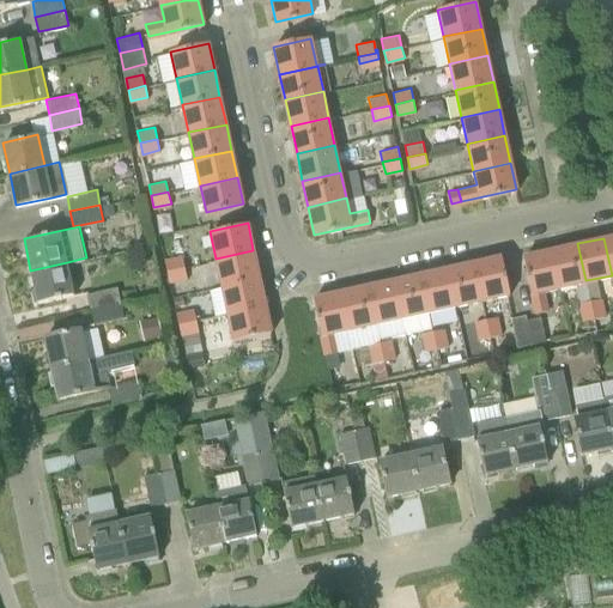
[(558,286),(575,283),(586,280),(577,243),(551,249),(558,286)]
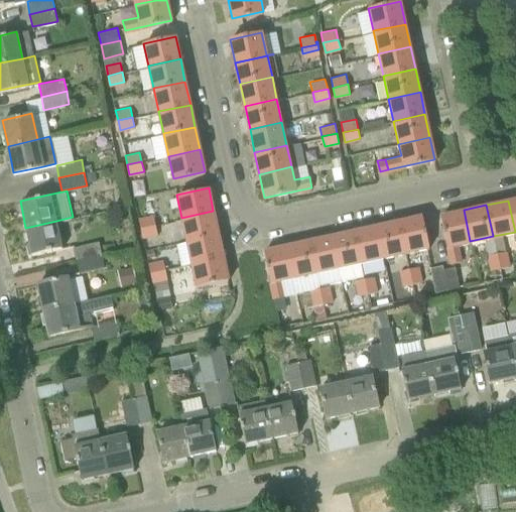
[(458,244),(470,241),(464,210),(440,215),(450,262),(462,260),(458,244)]
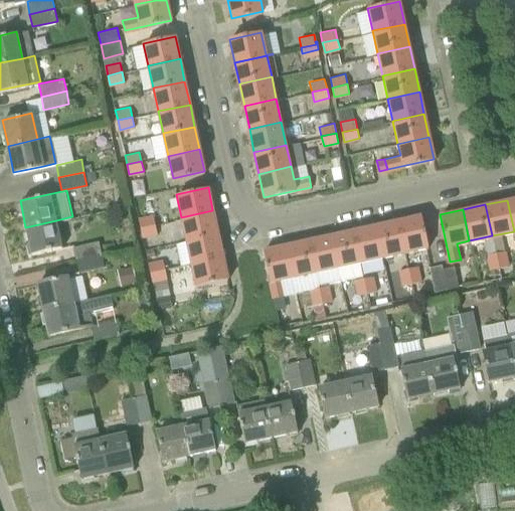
[(186,239),(217,232),(212,210),(181,217),(186,239)]
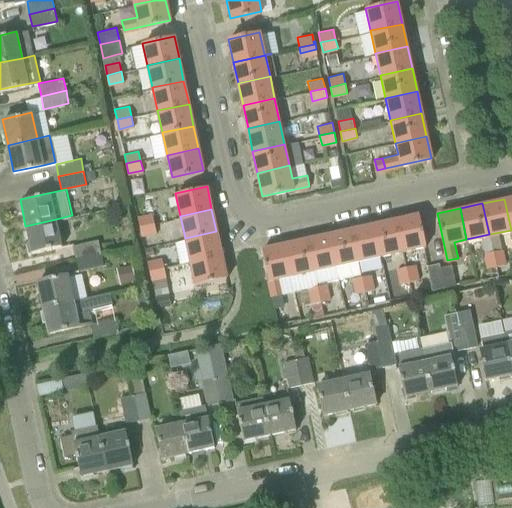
[(140,225),(154,222),(152,212),(138,215),(140,225)]
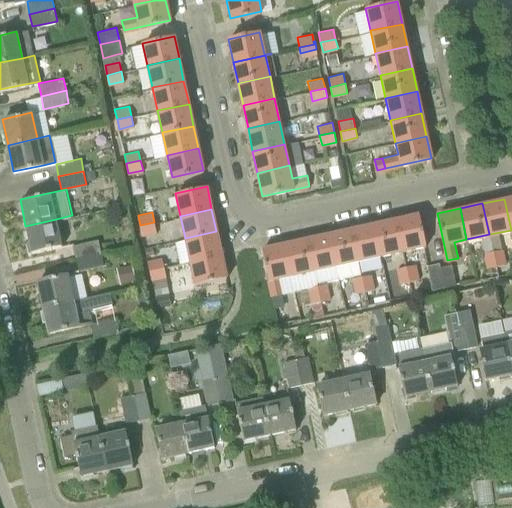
[(396,219),(403,250),(425,245),(418,214),(396,219)]
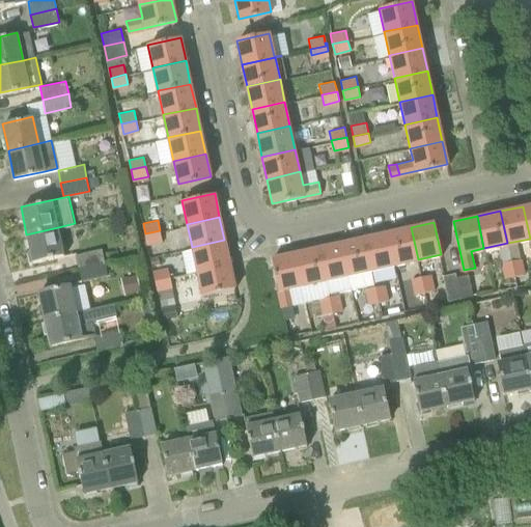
[(58,227),(26,234),(32,261),(64,254),(58,227)]
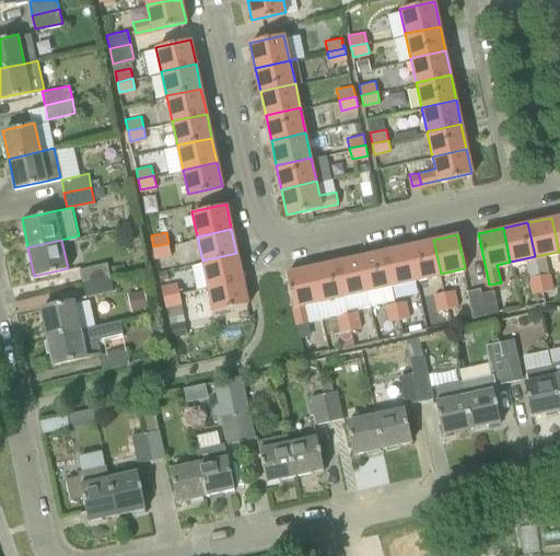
[(416,279),(441,274),(433,240),(409,244),(416,279)]
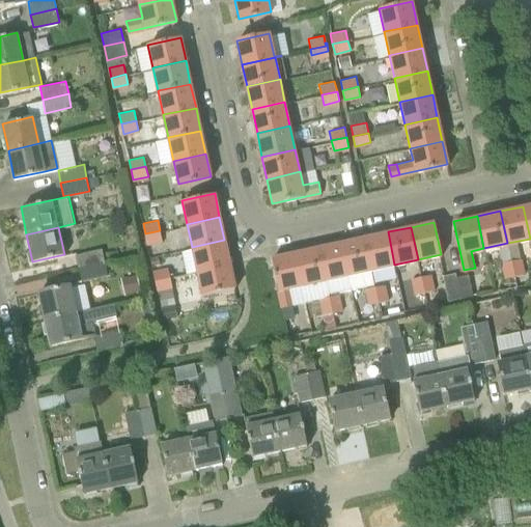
[(147,244),(162,241),(160,230),(145,233),(147,244)]
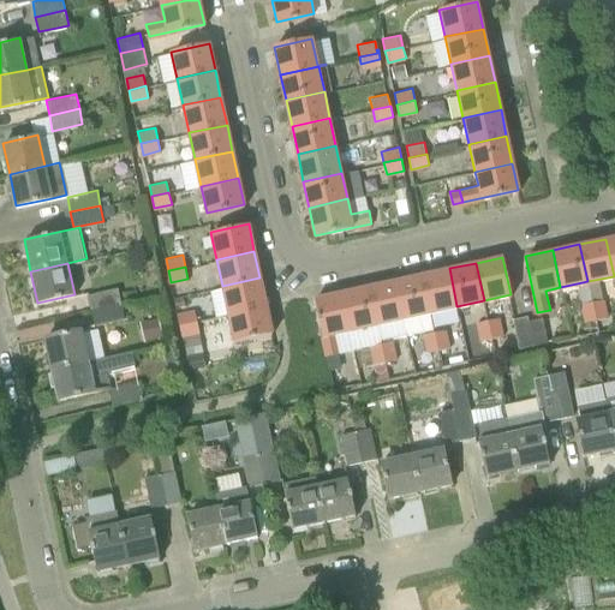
[(430,311),(457,306),(449,268),(422,274),(430,311)]
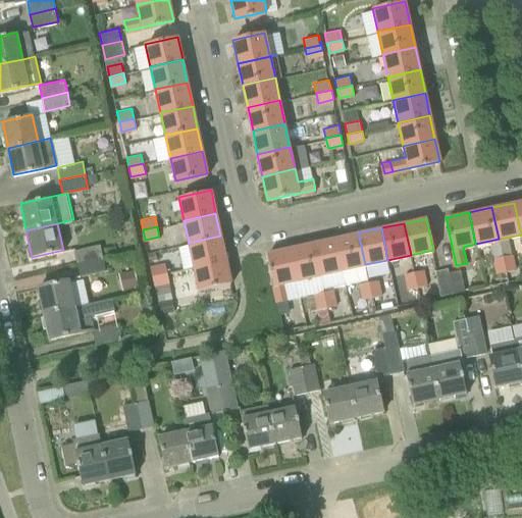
[(343,269),(365,264),(358,232),(335,238),(343,269)]
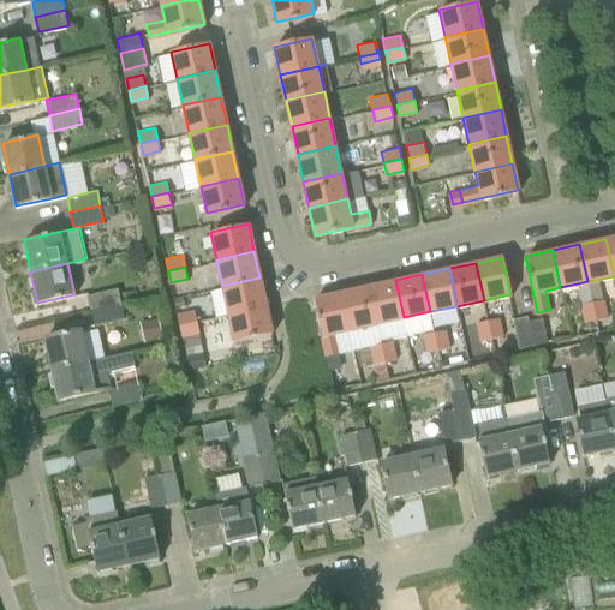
[(228,314),(266,305),(260,277),(222,286),(228,314)]
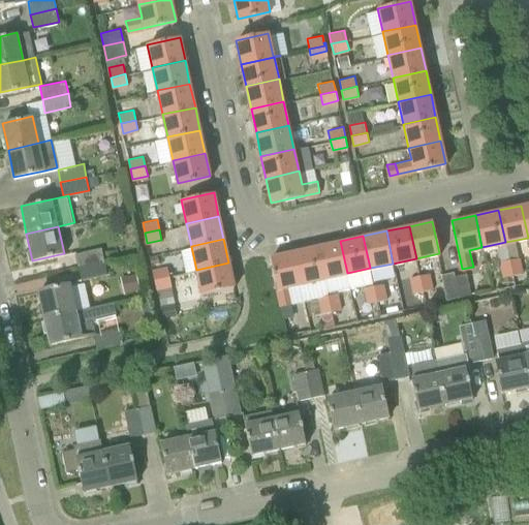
[(323,278),(347,273),(340,241),(316,246),(323,278)]
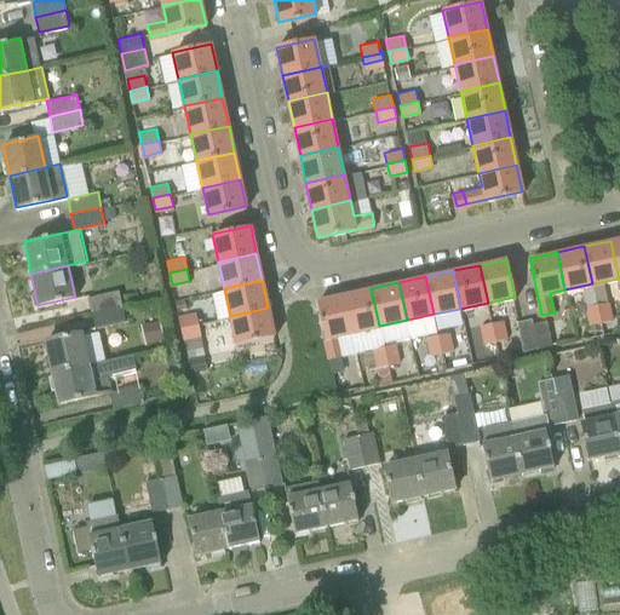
[(92,311),(122,304),(119,288),(89,295),(92,311)]
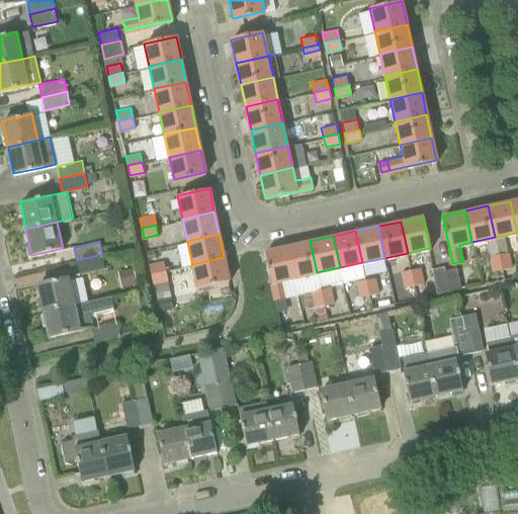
[(294,277),(317,272),(310,241),(287,246),(294,277)]
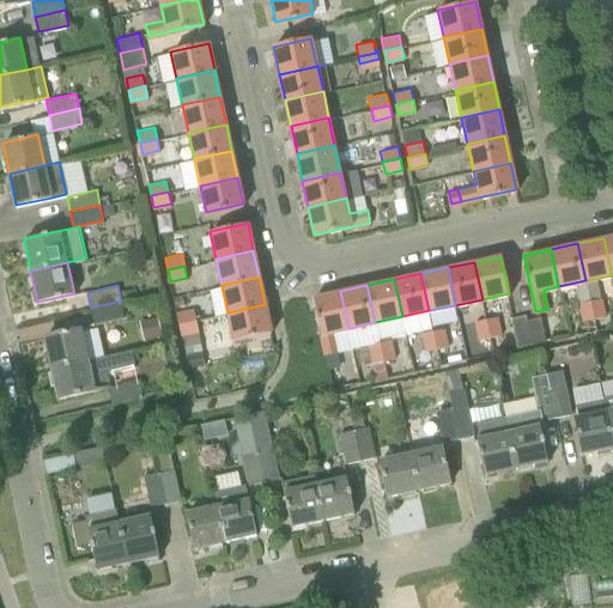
[(334,332),(349,328),(340,291),(313,297),(326,353),(338,350),(334,332)]
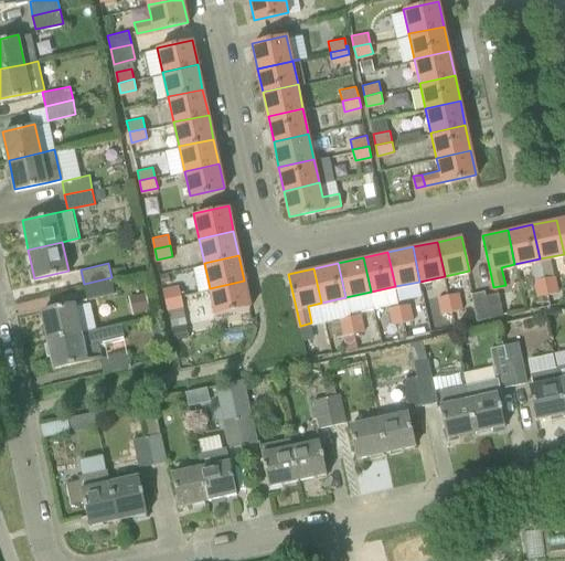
[(543,276),(546,293),(558,289),(555,274),(554,274),(543,276)]
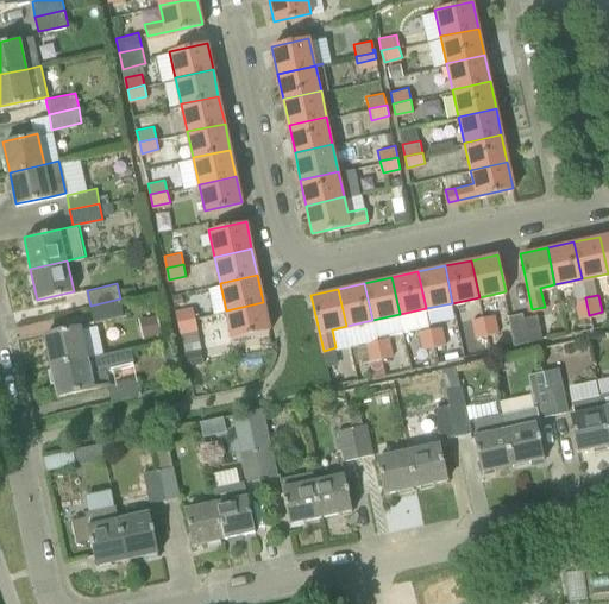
[(589,315),(585,297),(575,300),(578,318),(589,315)]
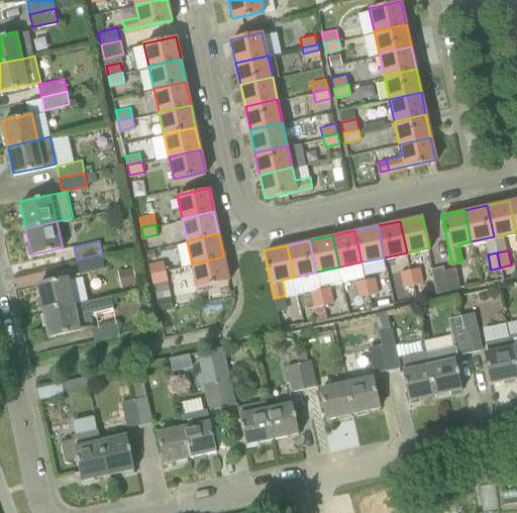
[(80,272),(104,267),(102,253),(77,260),(80,272)]
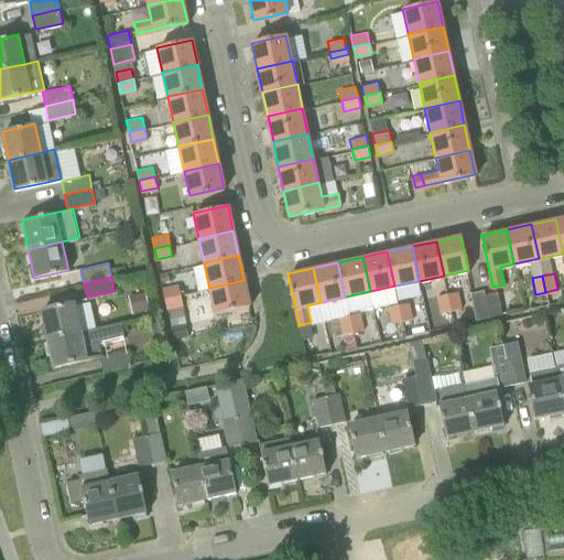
[(243,280),(209,288),(215,312),(249,305),(243,280)]
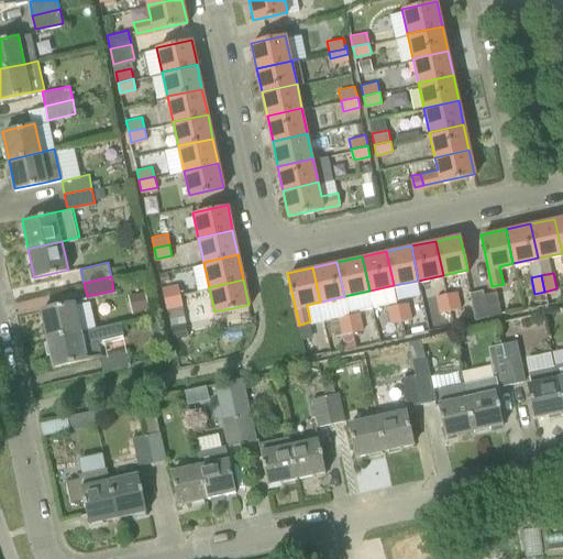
[(164,297),(180,293),(178,283),(162,286),(164,297)]
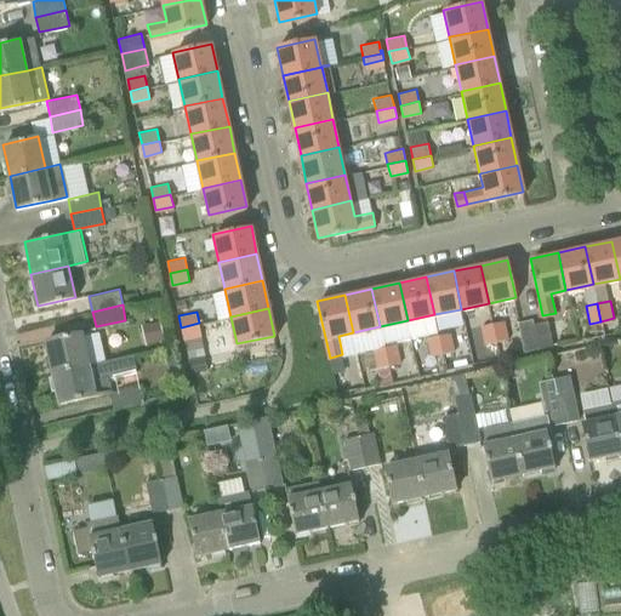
[(539,347),(534,321),(533,318),(518,320),(524,349),(539,347)]
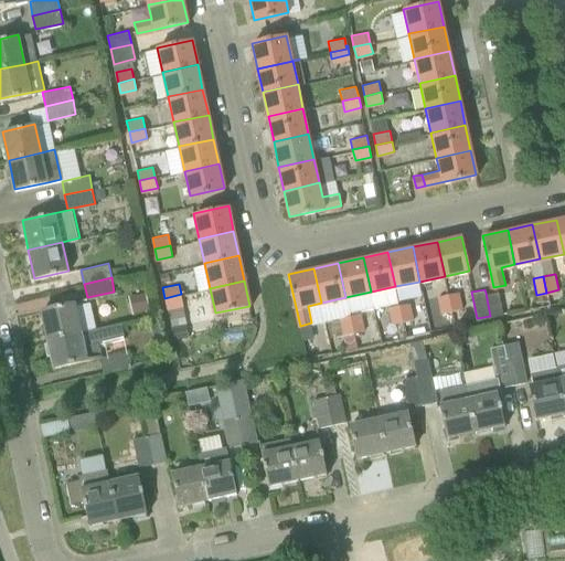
[(451,309),(462,307),(459,290),(448,294),(451,309)]
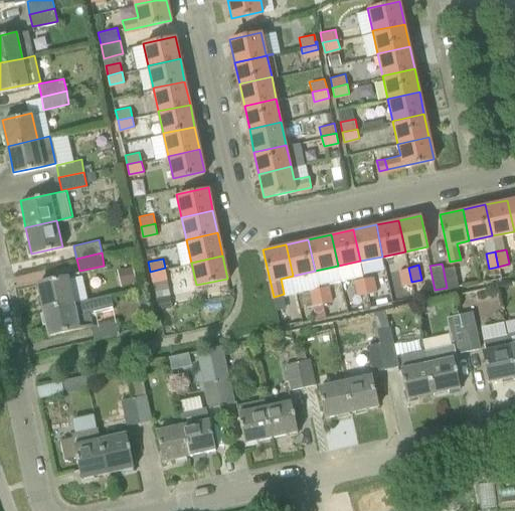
[(447,288),(459,285),(455,265),(443,267),(447,288)]
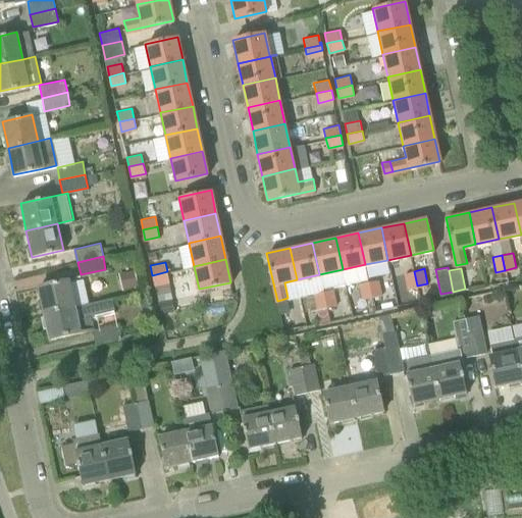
[(154,285),(169,281),(167,271),(152,275),(154,285)]
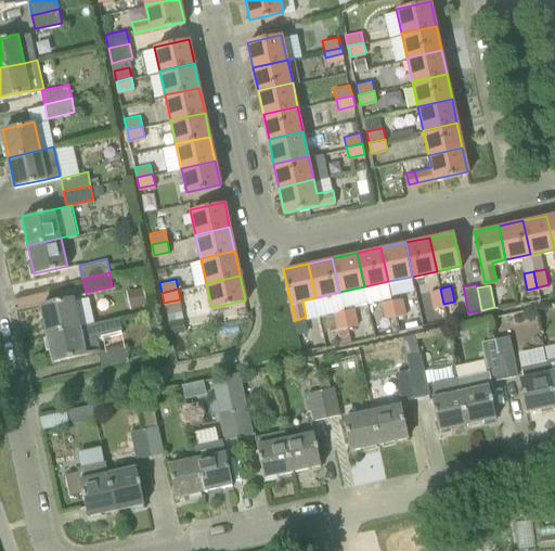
[(433,306),(443,304),(440,289),(429,291),(433,306)]
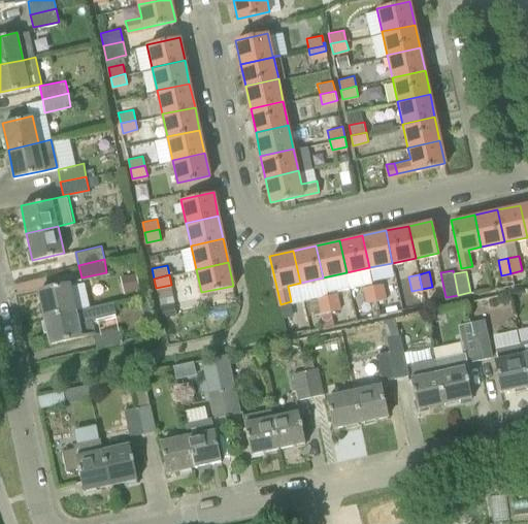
[(44,316),(75,308),(69,282),(39,289),(44,316)]
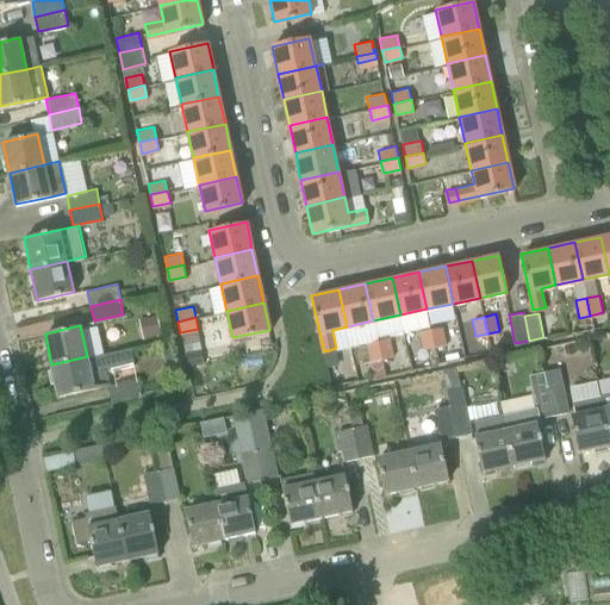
[(434,345),(446,343),(442,325),(429,329),(434,345)]
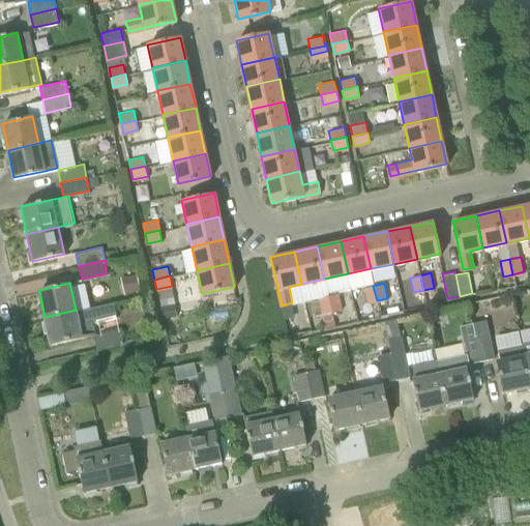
[(367,302),(377,300),(373,286),(364,288),(367,302)]
